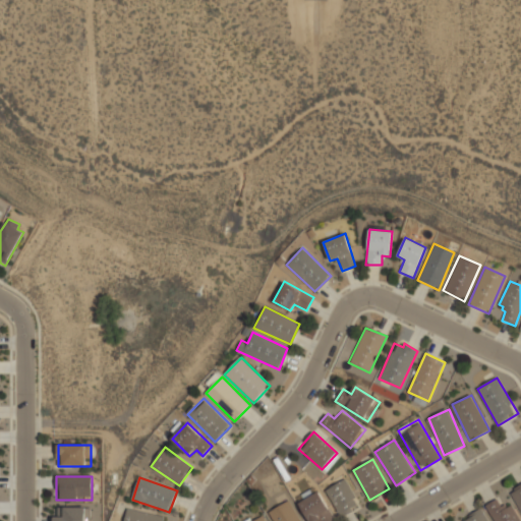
[(341,517),(360,506),(346,480),(327,490),(341,517)]
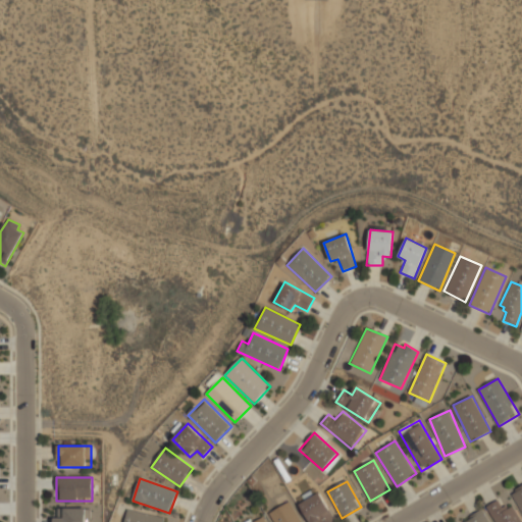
[(521,512),(521,485),(511,492),(521,512)]
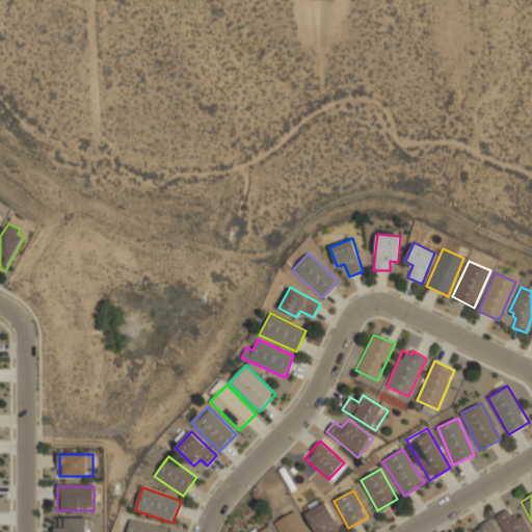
[(343,531),(323,502),(304,514),(316,531),(324,531),(326,531),(343,531)]
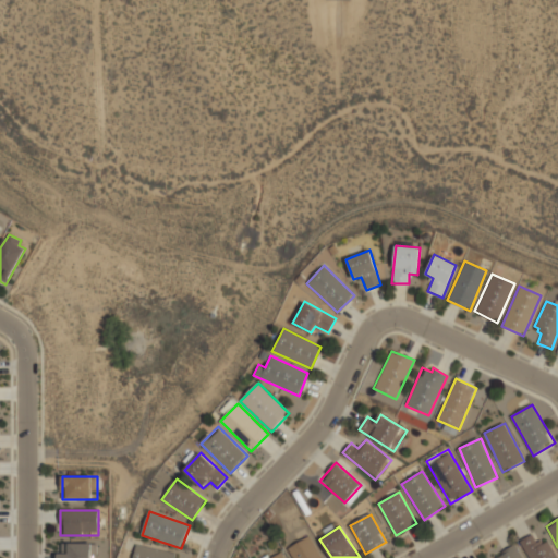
[(537,543),(533,535),(521,541),(530,557),(557,557),(547,538),(537,543)]
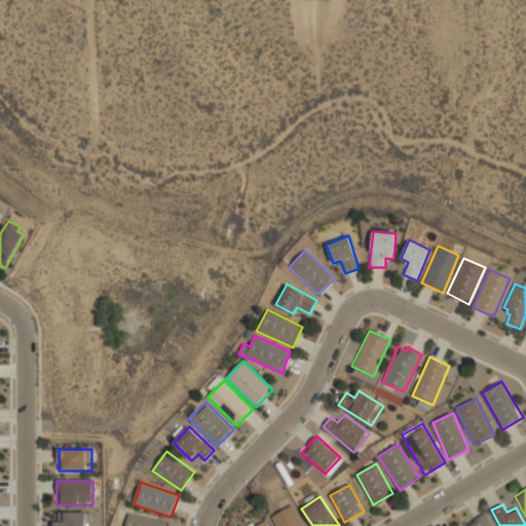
[(277,525),(303,525),(293,506),(273,517),(277,525)]
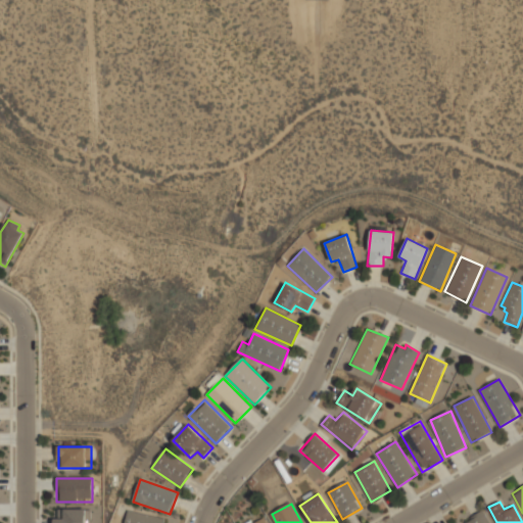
[(54,518),(53,522),(85,522),(86,510),(64,509),(64,518),(54,518)]
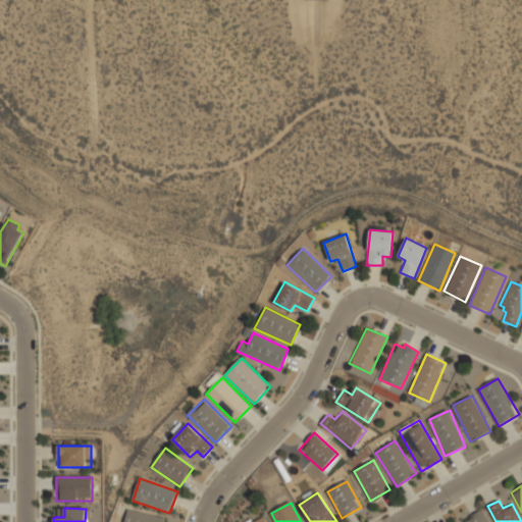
[(489,521),(483,510),(463,521),(489,521)]
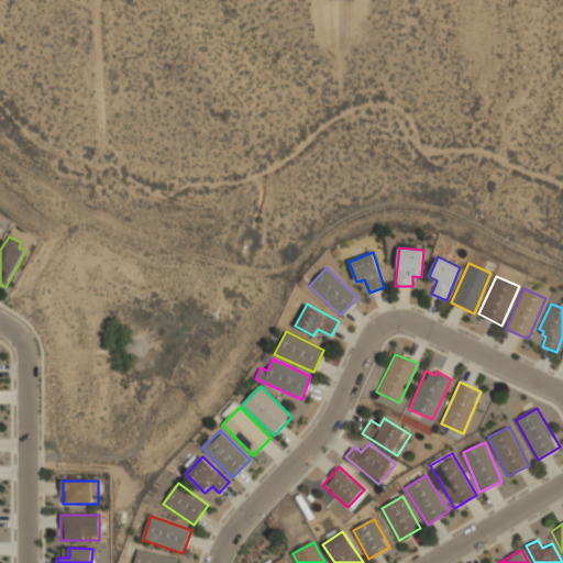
[(179,562),(180,559),(136,551),(134,562),(179,562)]
